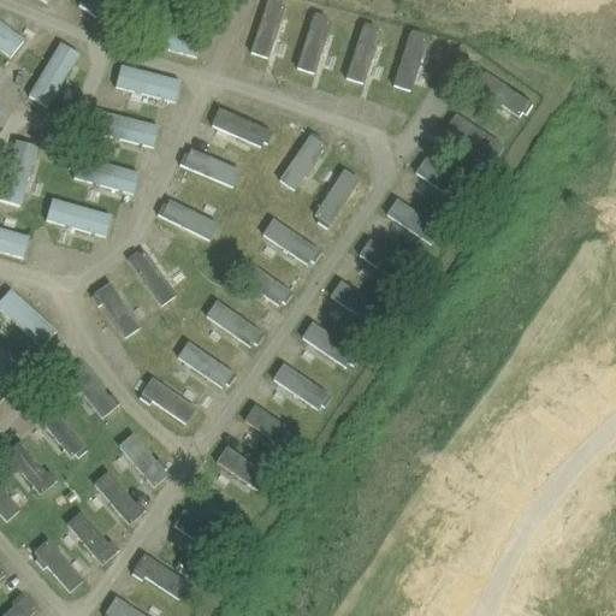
[(80,0),(76,6),(95,19),(108,0),(80,0)]
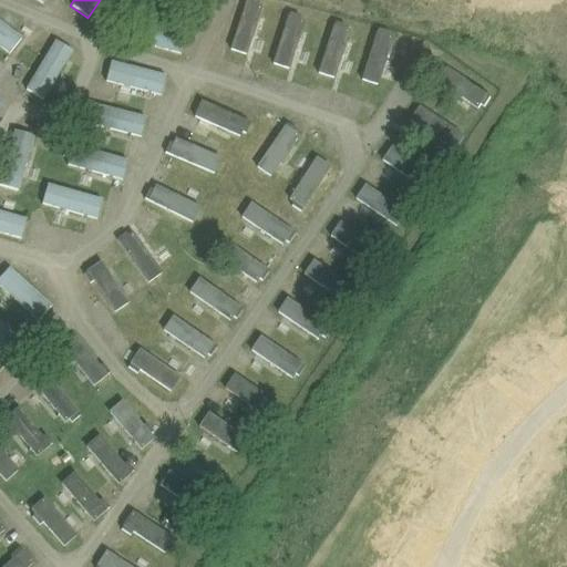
[(158,0),(198,10),(200,0),(158,0)]
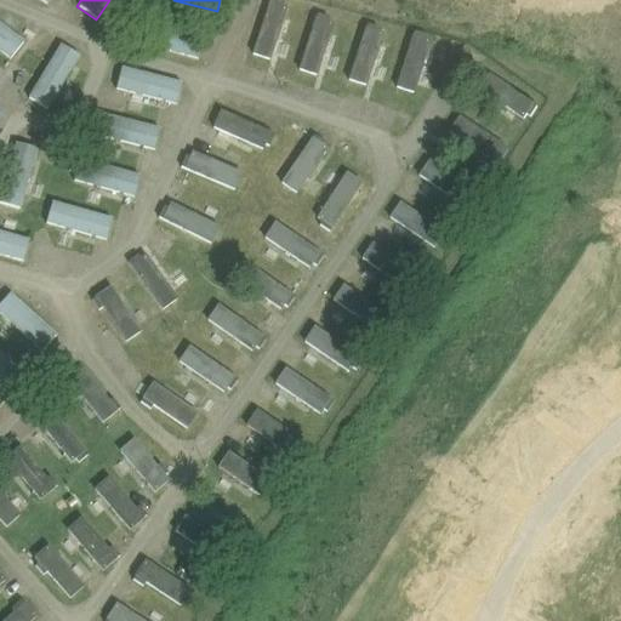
[(278,0),(268,0),(251,53),(269,58),(285,7),(280,6),(281,1),(278,0)]
